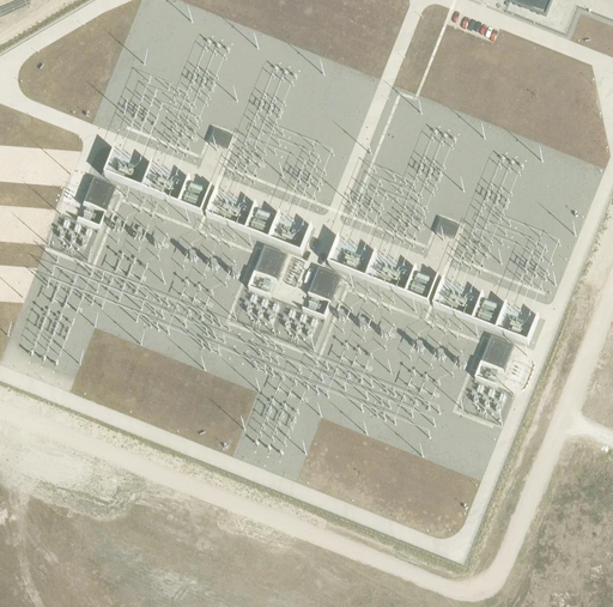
[(515,0),(546,12),(550,0),(515,0)]
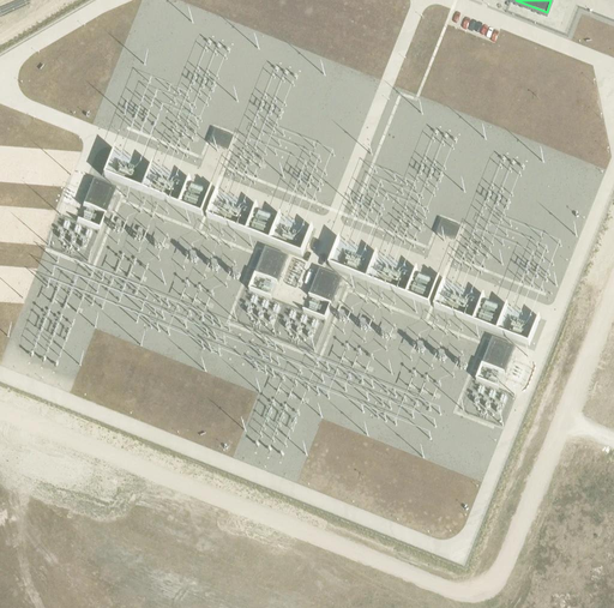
[(55,64),(68,60),(66,52),(53,55),(55,64)]
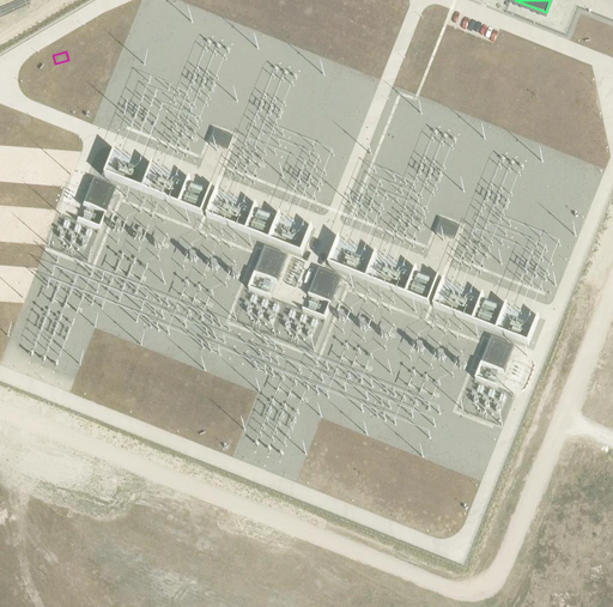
[(214,125),(208,139),(218,143),(224,128),(214,125)]
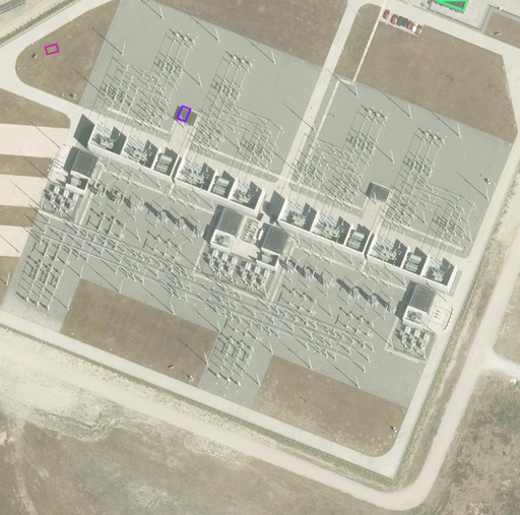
[(190,109),(185,121),(193,124),(198,112),(190,109)]
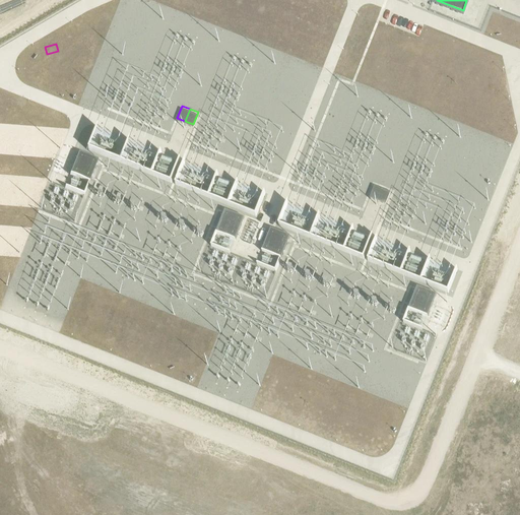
[(23,149),(25,116),(11,116),(10,149),(23,149)]
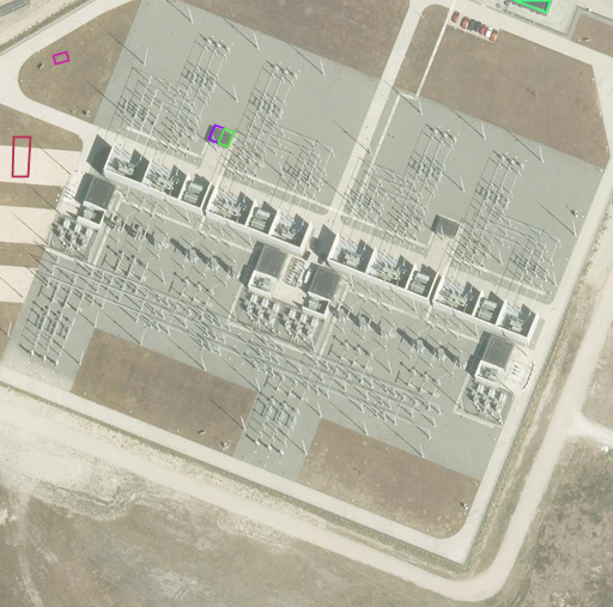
[(92,175),(82,200),(104,210),(115,183),(92,175)]
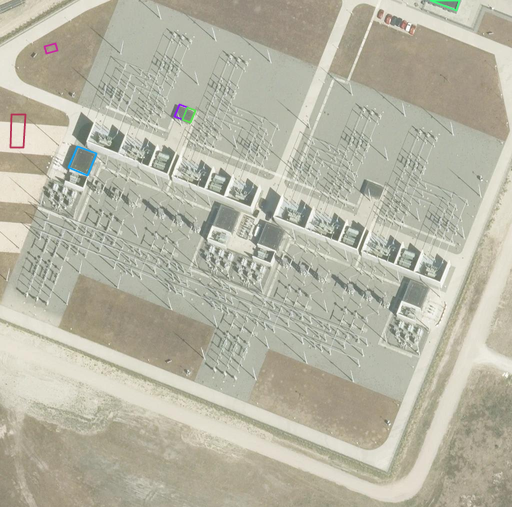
[(368,179),(363,191),(371,194),(376,182),(368,179)]
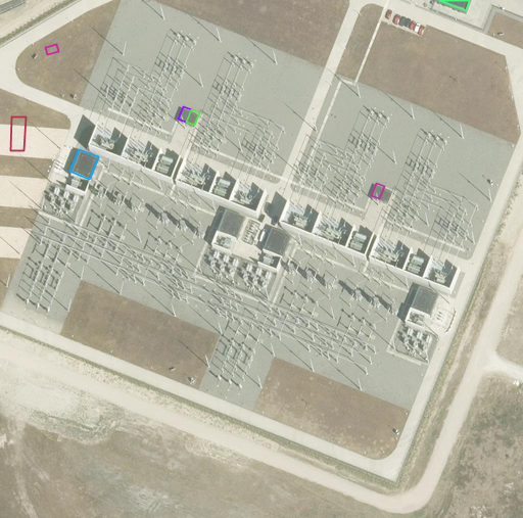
[(384,186),(379,198),(387,201),(388,201),(392,189),(384,186)]
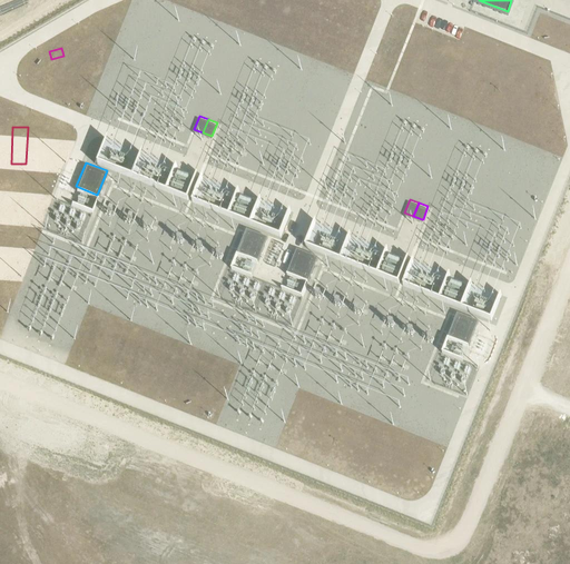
[(237,250),(236,250),(257,258),(267,234),(246,226),(237,250)]
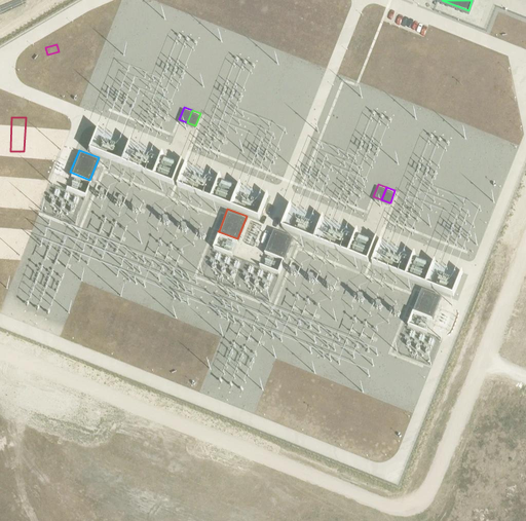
[(273,227),(265,250),(284,257),(293,234),(273,227)]
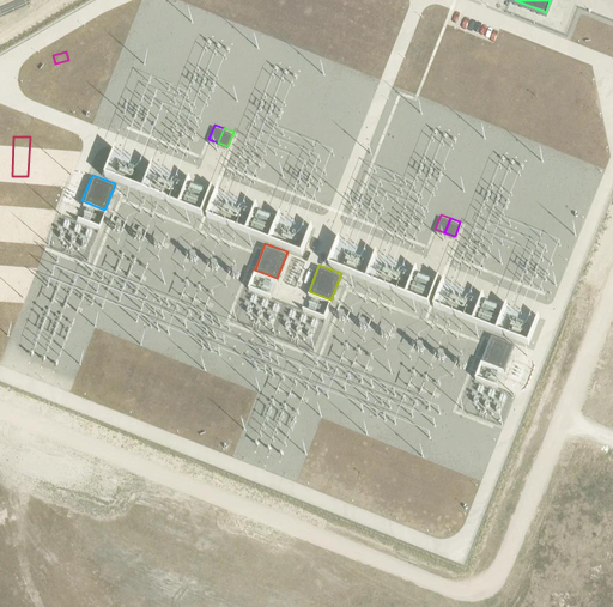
[(491,333),(481,359),(504,368),(514,343),(491,333)]
